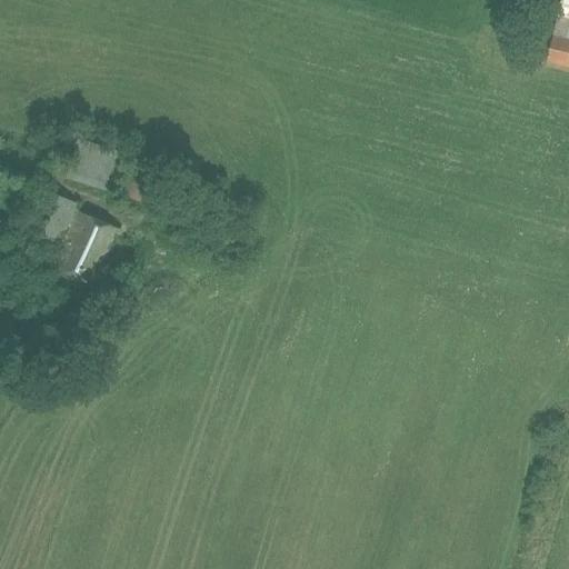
[(560,0),(546,62),(568,67),(568,0),(560,0)]
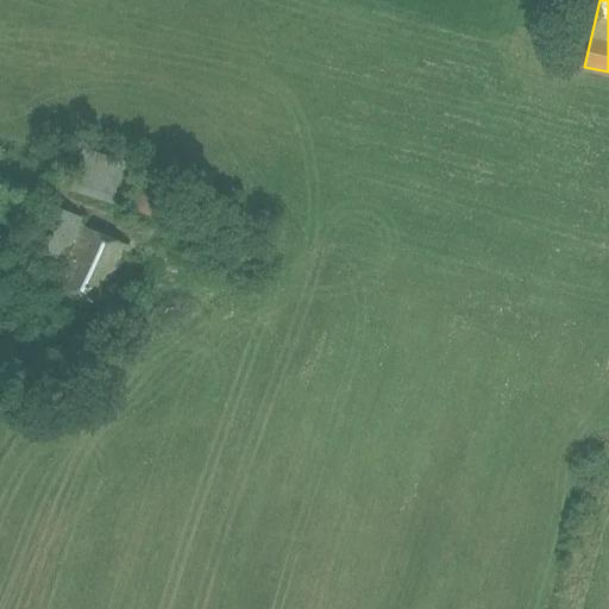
[(69,179),(112,194),(125,158),(81,142),(69,179)]
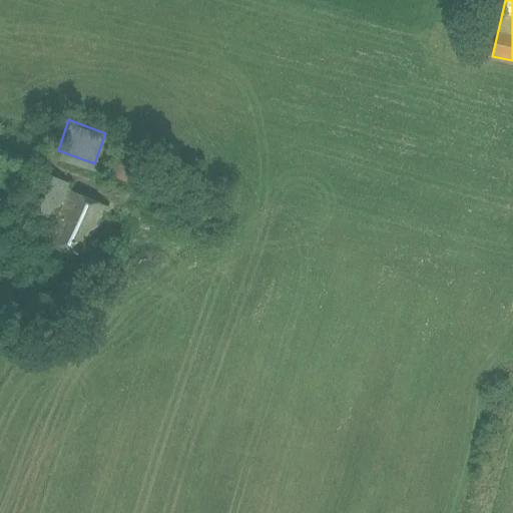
[(38,169),(21,206),(55,221),(71,184),(38,169)]
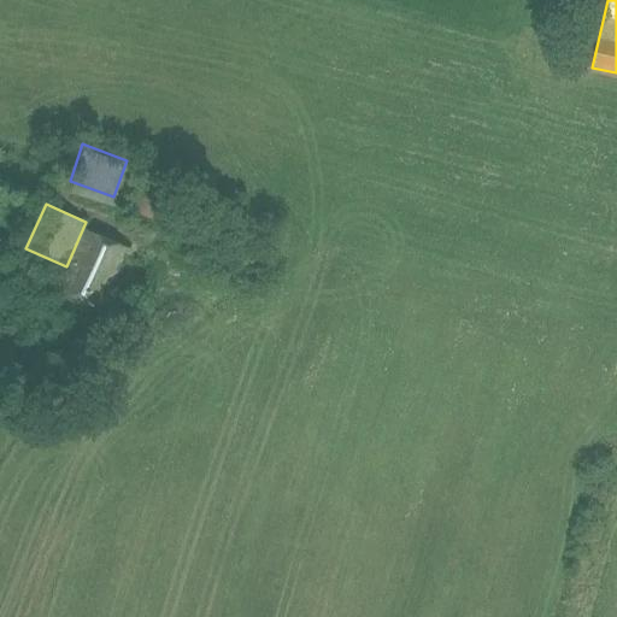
[(106,311),(133,252),(84,230),(59,289),(106,311)]
